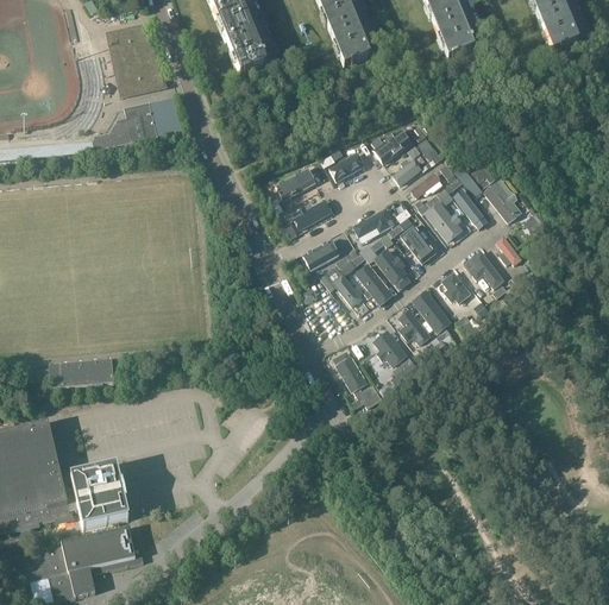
[(263,54),(239,0),(209,0),(240,74),(244,73),(244,74),(250,71),(250,70),(267,63),(265,61),(277,56),(275,49),(263,54)]
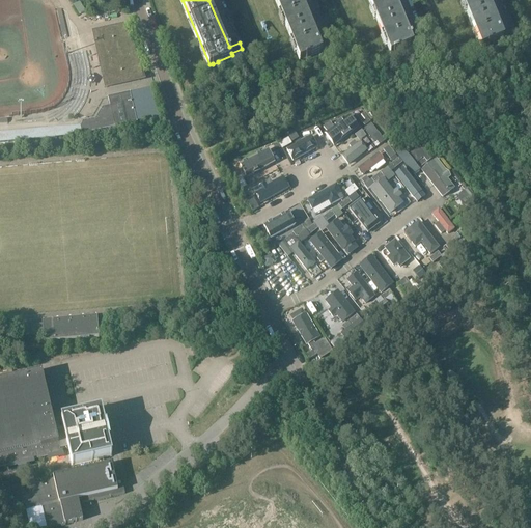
[(322,48),(301,0),(276,0),(300,58),(306,56),(306,57),(310,55),(310,54),(323,50),(322,48)]
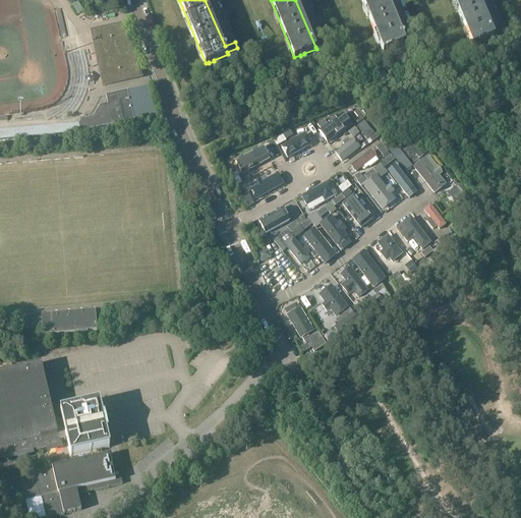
[(402,35),(387,0),(362,0),(384,52),(387,50),(388,51),(393,49),(392,48),(405,43),(404,40),(414,36),(411,31),(402,35)]
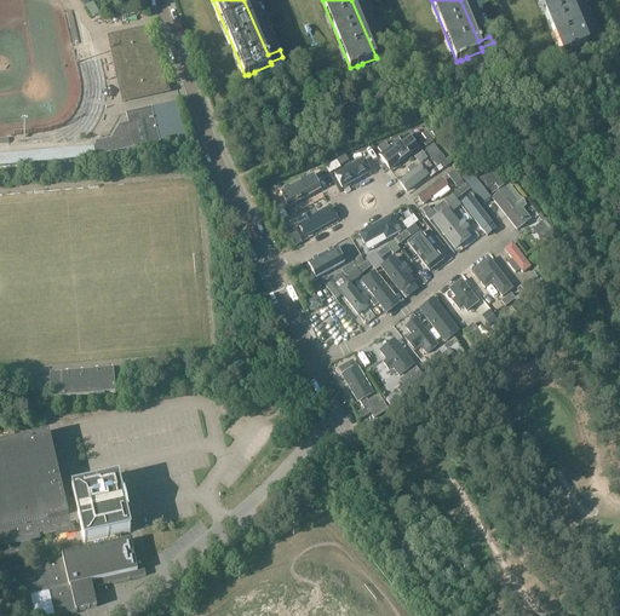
[(574,50),(589,44),(569,0),(539,0),(563,55),(569,52),(574,51),(574,50)]
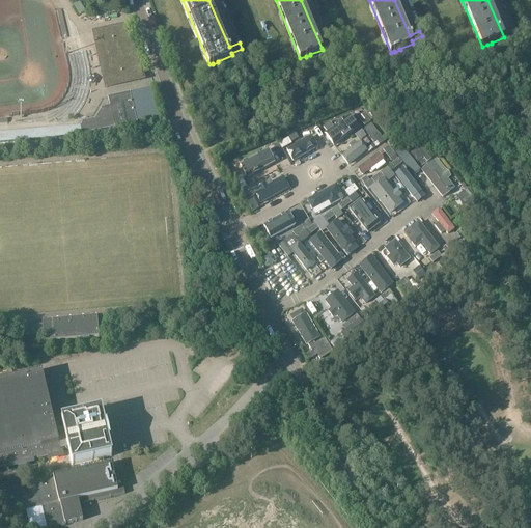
[(60,6),(56,7),(63,36),(67,35),(60,6)]
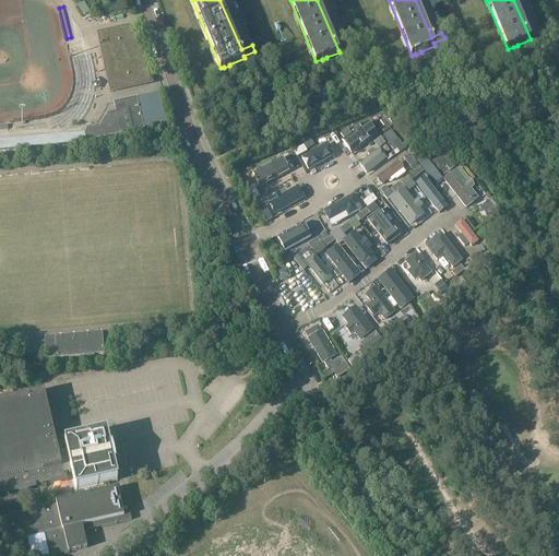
[(133,23),(99,31),(113,89),(152,80),(133,23)]
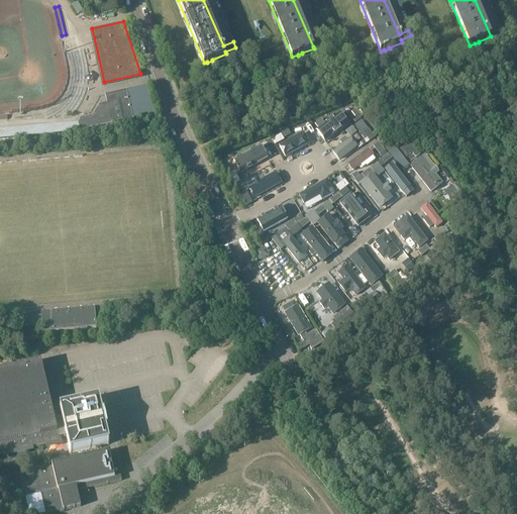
[(156,110),(149,85),(149,83),(127,87),(104,92),(105,93),(107,101),(112,121),(134,117),(133,116),(133,115),(156,110)]
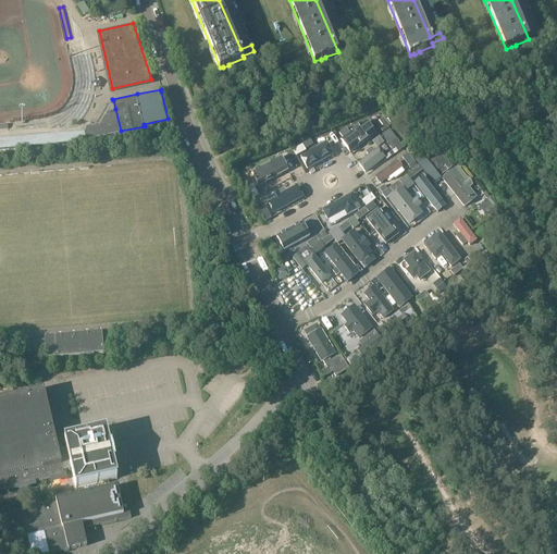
[(84,130),(86,138),(121,131),(115,109),(108,110),(100,122),(87,125),(85,130),(84,130)]
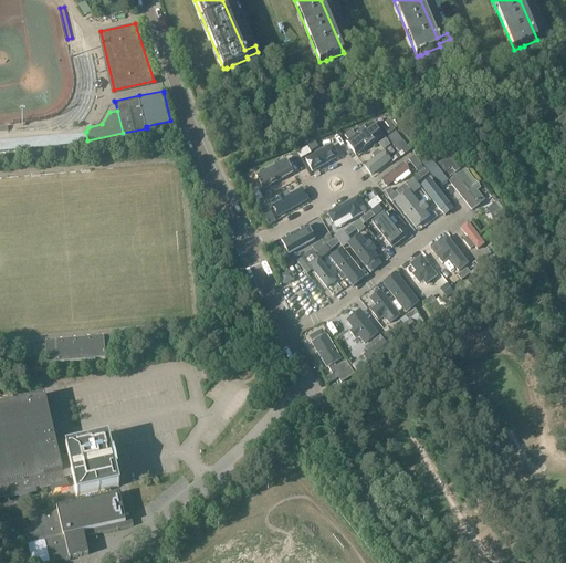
[(383,123),(389,131),(395,127),(387,118),(383,123)]
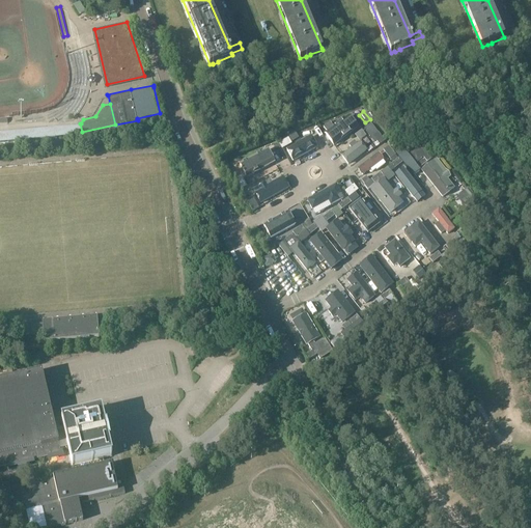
[(358,122),(350,112),(325,131),(333,141),(358,122)]
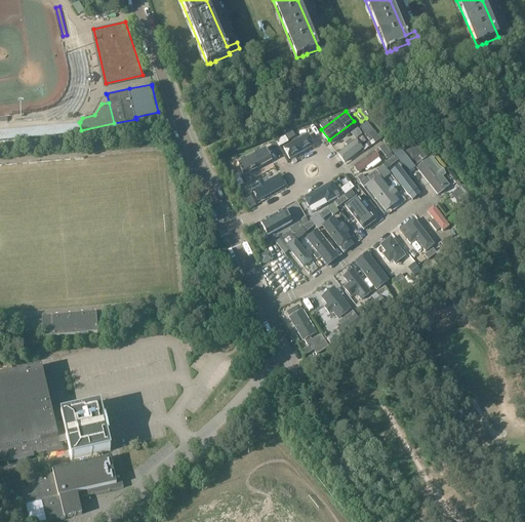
[(374,128),(369,132),(375,141),(380,136),(374,128)]
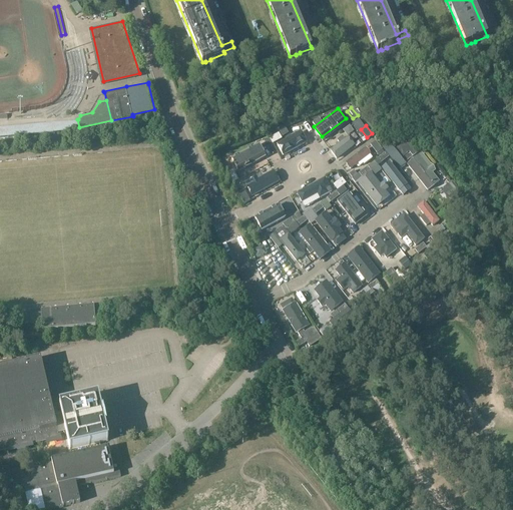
[(352,126),(328,144),(336,155),(360,137),(352,126)]
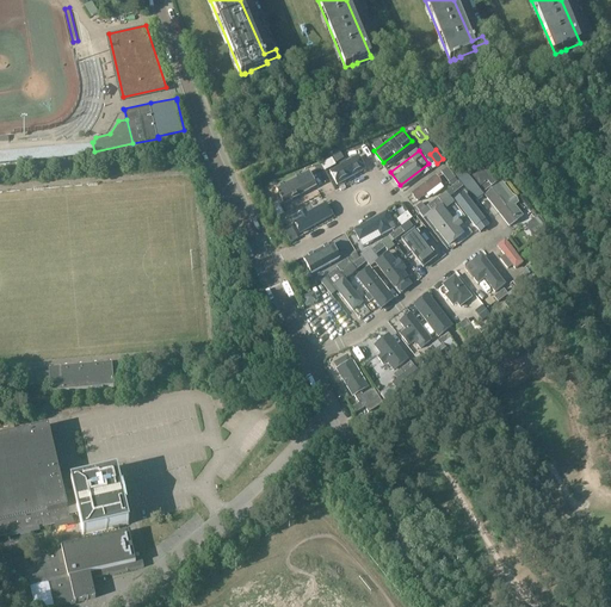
[(368,168),(360,153),(328,168),(335,183),(368,168)]
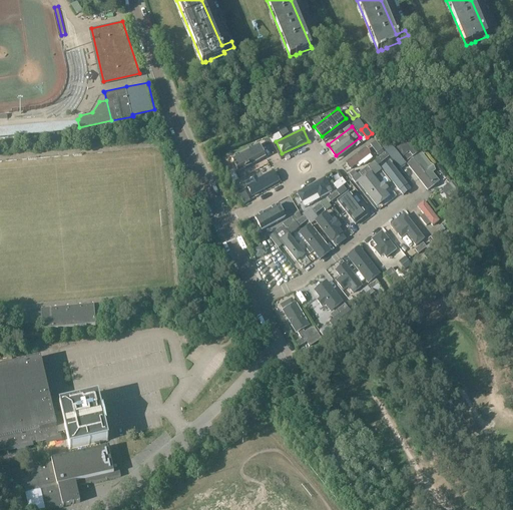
[(275,140),(284,136),(282,131),(273,135),(275,140)]
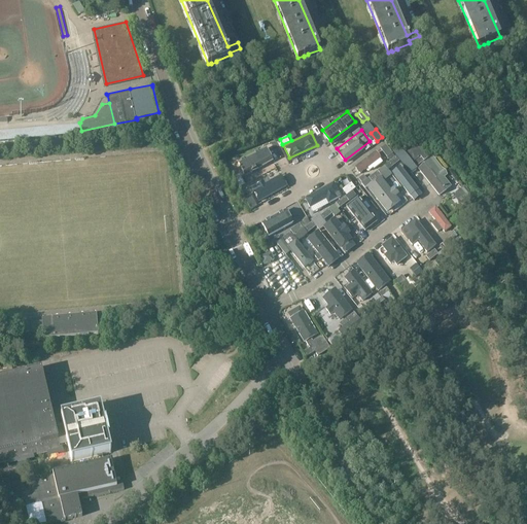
[(411,170),(416,166),(428,155),(418,142),(406,151),(399,145),(393,150),(399,159),(403,164),(407,166),(411,170)]
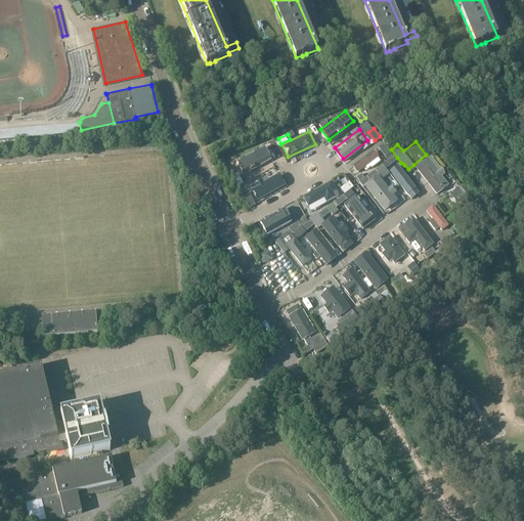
[(384,142),(379,145),(385,154),(390,149),(384,142)]
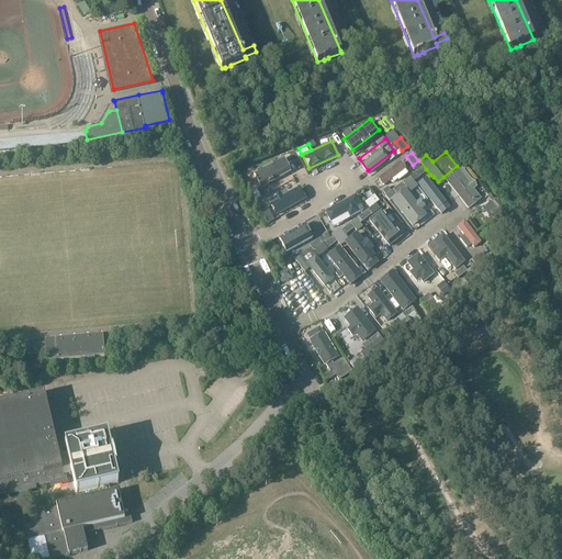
[(292,167),(285,154),(256,167),(262,181),(292,167)]
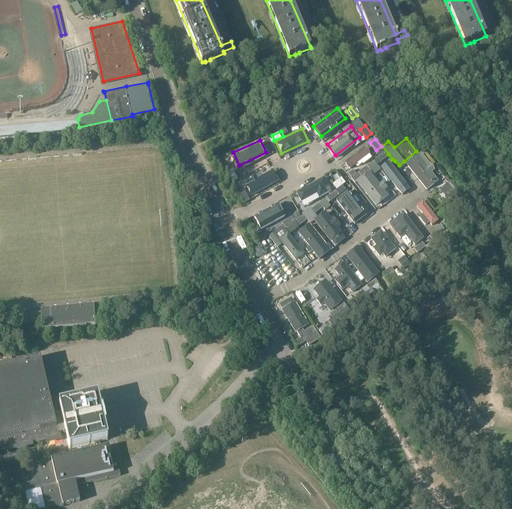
[(365,145),(341,163),(349,173),(373,155),(365,145)]
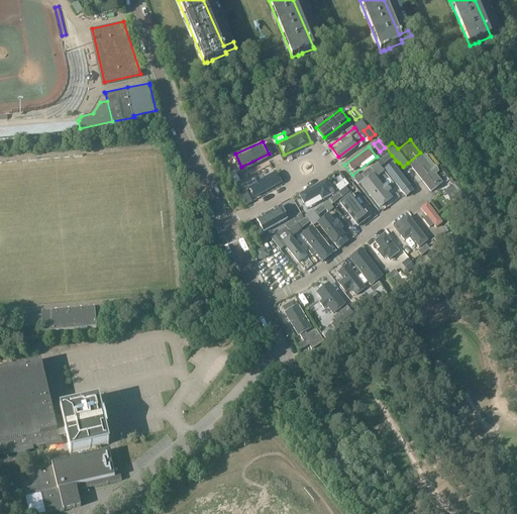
[(380,158),(384,163),(392,156),(388,151),(380,158)]
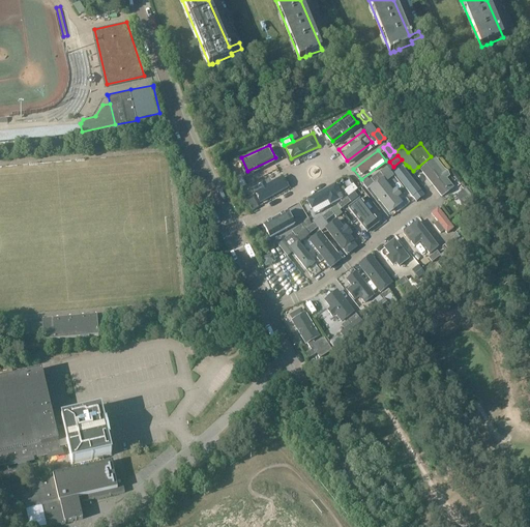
[(436,156),(421,168),(442,194),(449,188),(444,183),(448,179),(445,176),(449,173),(436,156)]
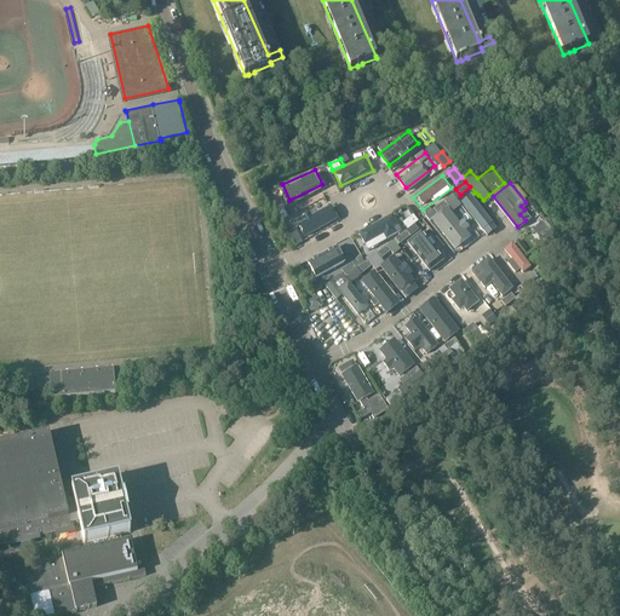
[(475,203),(470,196),(463,201),(481,224),(488,219),(478,207),(481,205),(478,201),(475,203)]
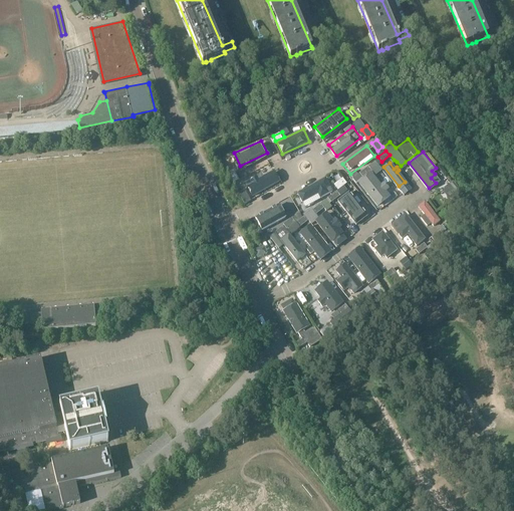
[(238,174),(234,165),(229,168),(233,177),(238,174)]
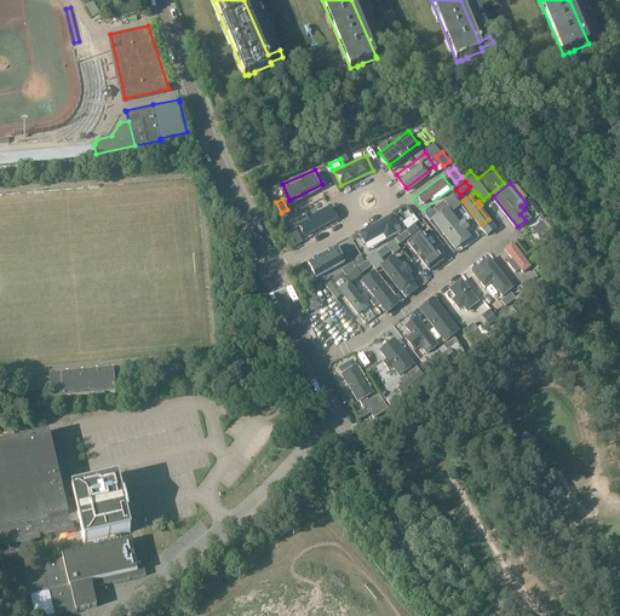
[(432,217),(438,212),(448,203),(445,199),(428,211),(432,217)]
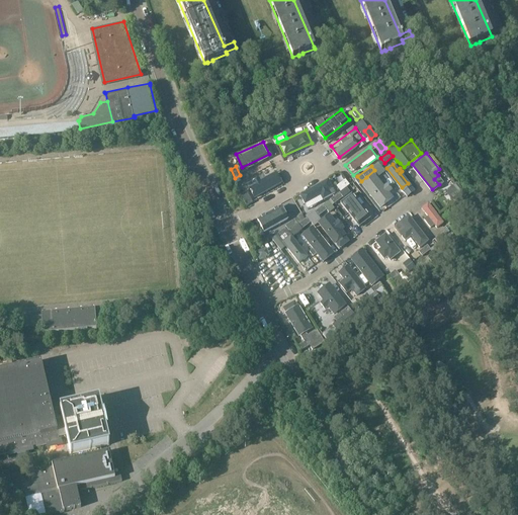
[(281,180),(275,167),(248,180),(254,192),(281,180)]
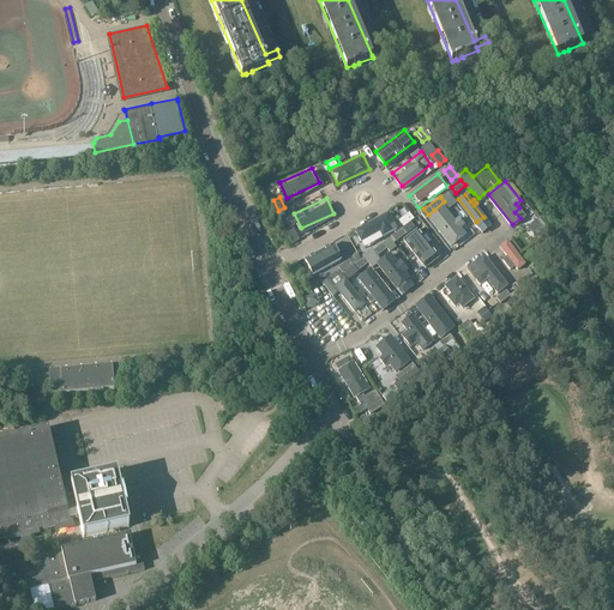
[(451,243),(464,233),(459,227),(463,223),(458,217),(455,221),(443,205),(429,216),(451,243)]
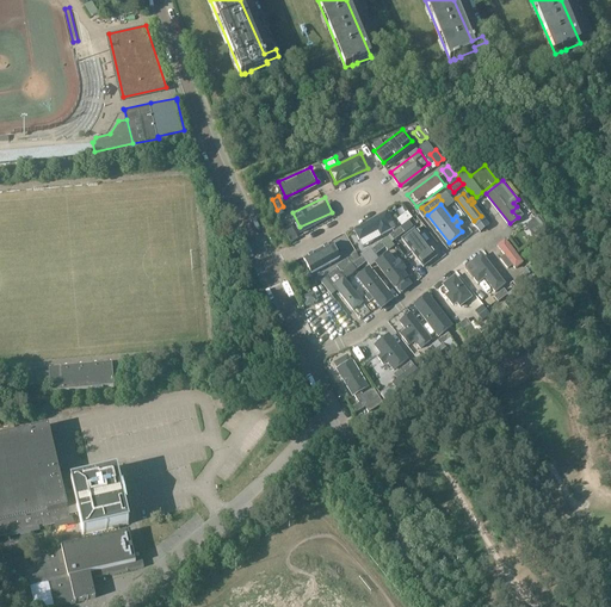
[(402,223),(412,216),(408,211),(399,218),(402,223)]
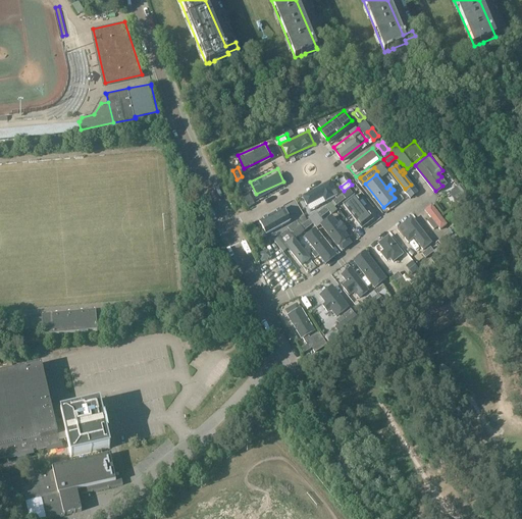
[(335,196),(329,184),(302,196),(308,209),(335,196)]
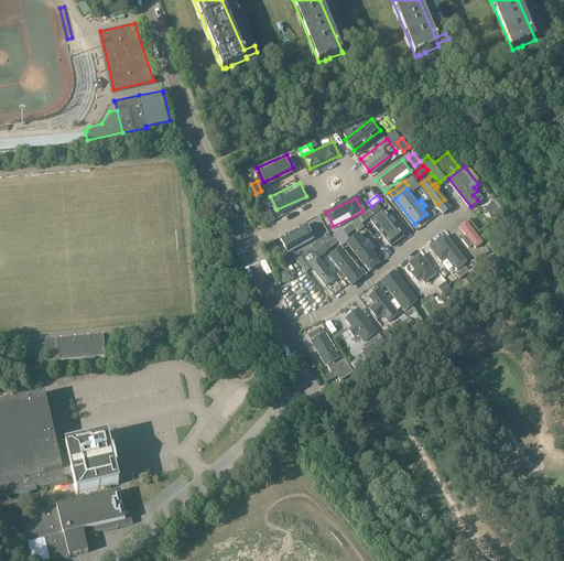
[(386,205),(382,201),(377,204),(381,209),(386,205)]
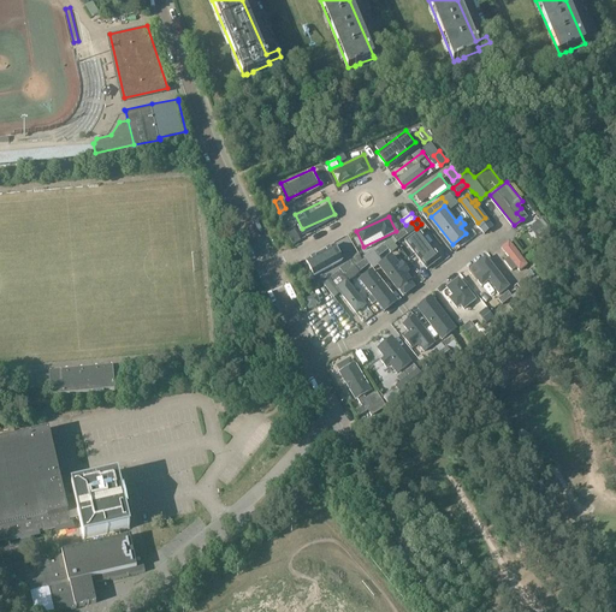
[(298,235),(292,224),(286,227),(291,238),(298,235)]
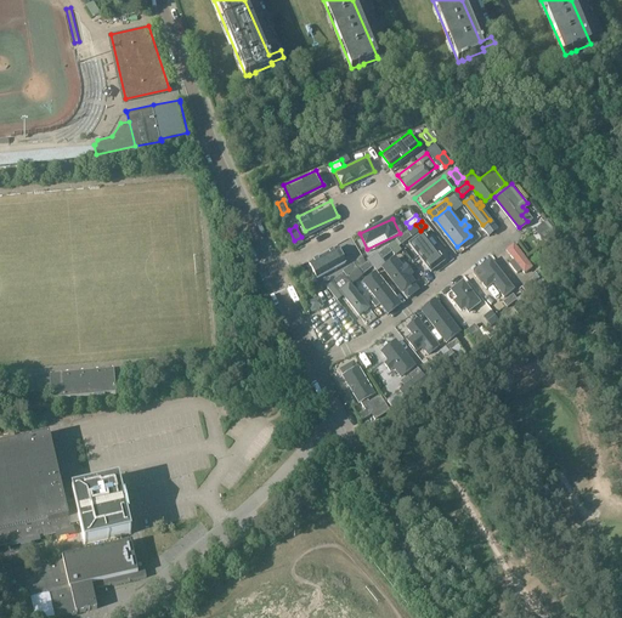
[(412,234),(407,230),(397,237),(401,243),(412,234)]
